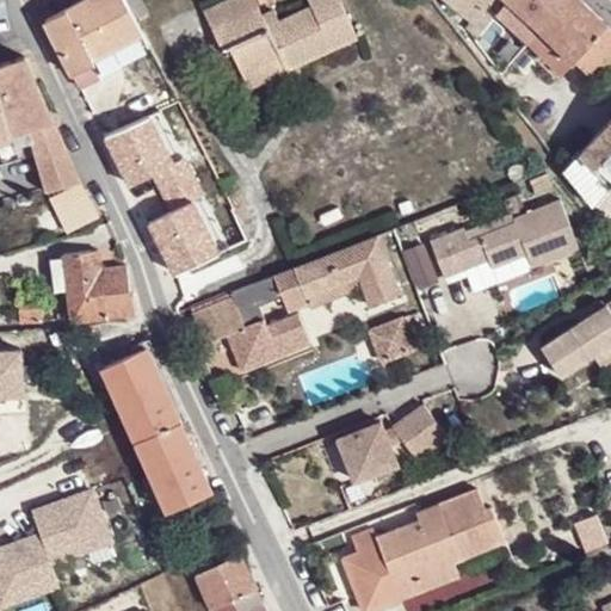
[(142,34),(134,19),(123,0),(86,0),(49,20),(82,87),(104,75),(100,71),(93,59),(142,34)]
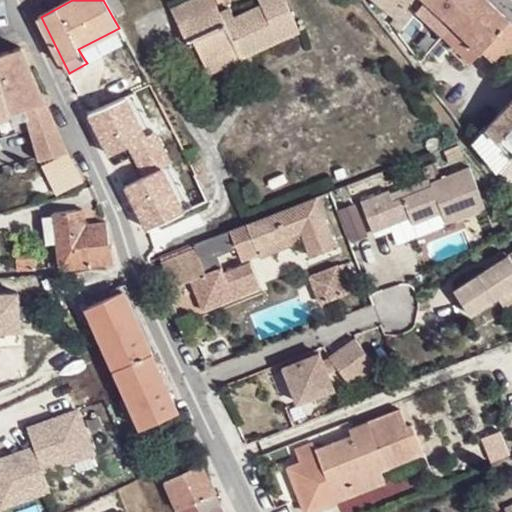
[(103,0),(112,16),(124,10),(118,0),(103,0)]
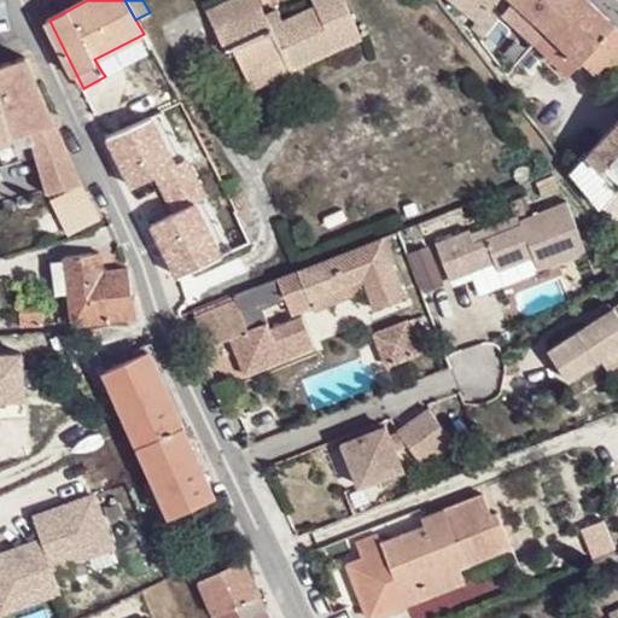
[(234,0),(209,12),(216,27),(262,5),(260,0),(234,0)]
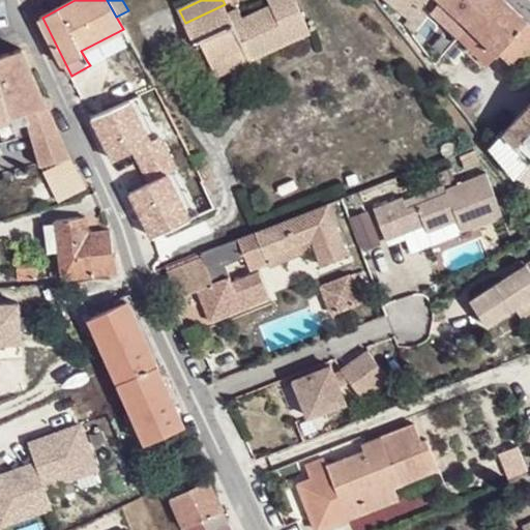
[(225,4),(185,23),(196,43),(201,40),(213,64),(244,50),(248,60),(311,32),(294,0),(268,0),(271,6),(243,18),(233,22),(229,12),(225,4)]
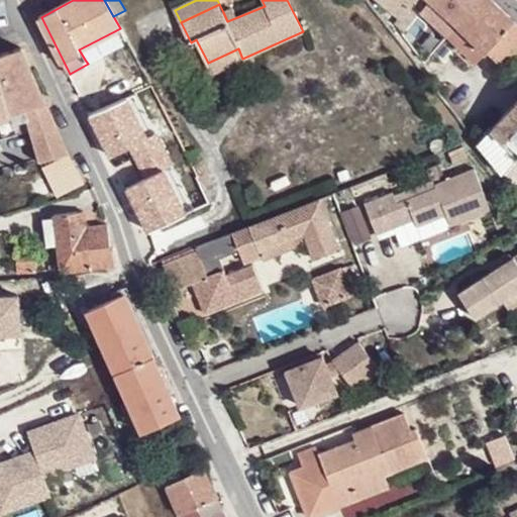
[(416,0),(383,0),(404,15),(407,12),(411,5),(416,0)]
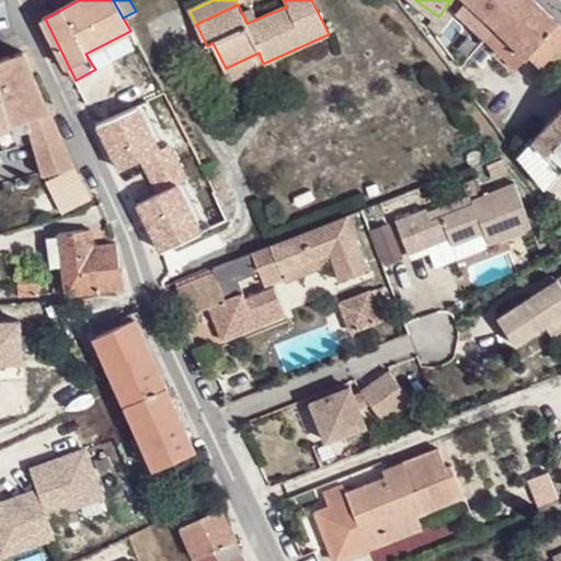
[(464,0),(451,0),(446,6),(456,14),(484,42),(495,29),(464,0)]
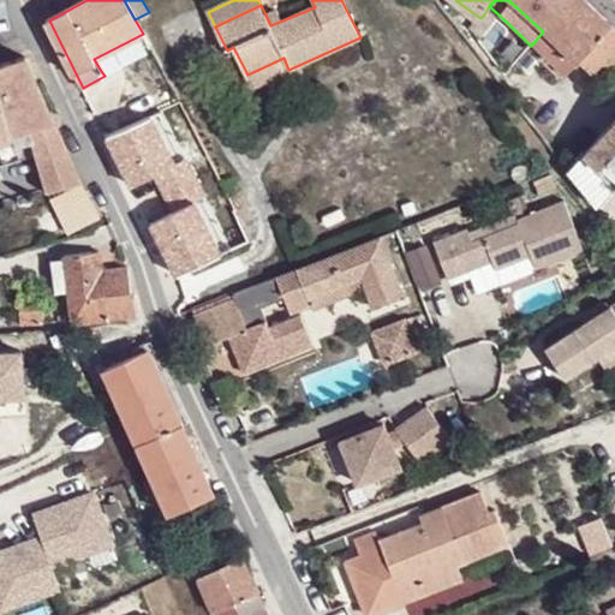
[(569,0),(508,0),(543,31),(569,0)]
